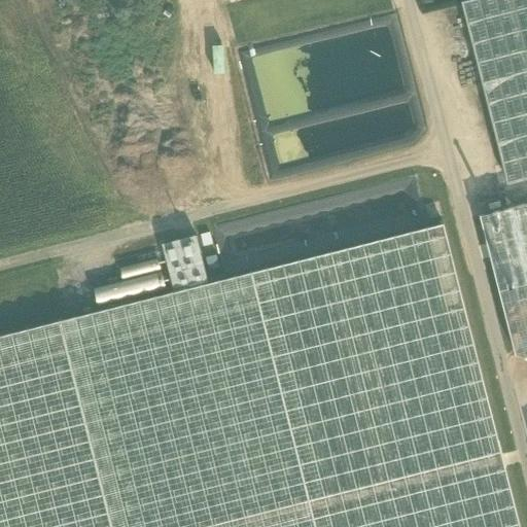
[(526,0),(471,0),(461,3),(507,183),(526,178),(526,0)]
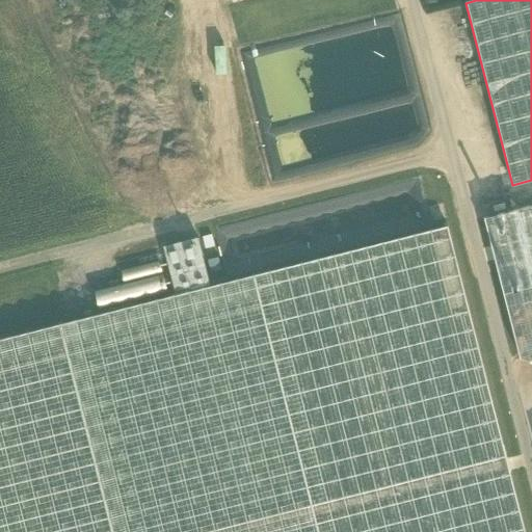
[(396,16),(243,54),(275,180),(415,144),(425,130),(396,16)]
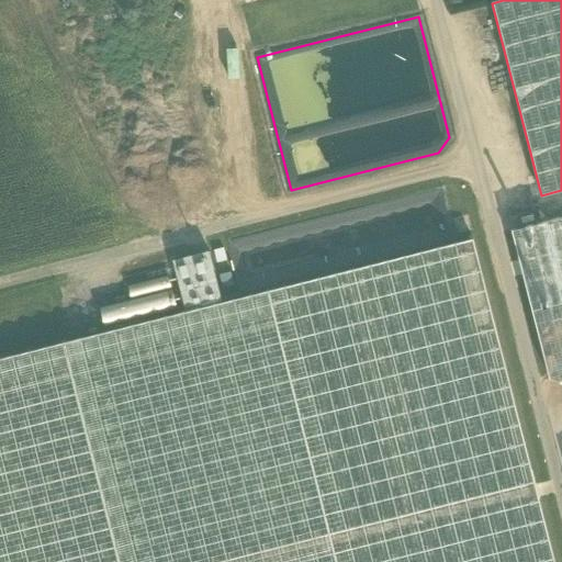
[(442,191),(228,246),(239,291),(452,242),(442,191)]
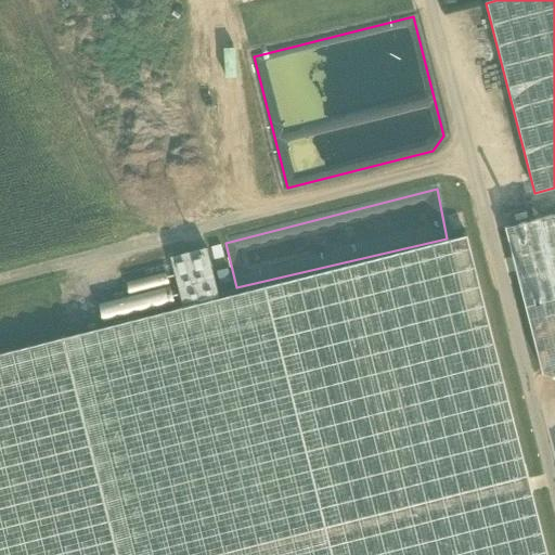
[(554,216),(506,229),(543,373),(545,372),(554,412),(554,216)]
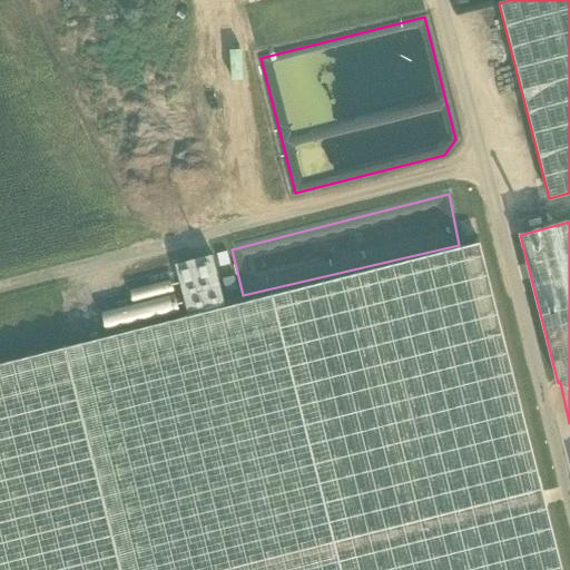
[(562,569),(480,243),(271,296),(340,569),(562,569)]
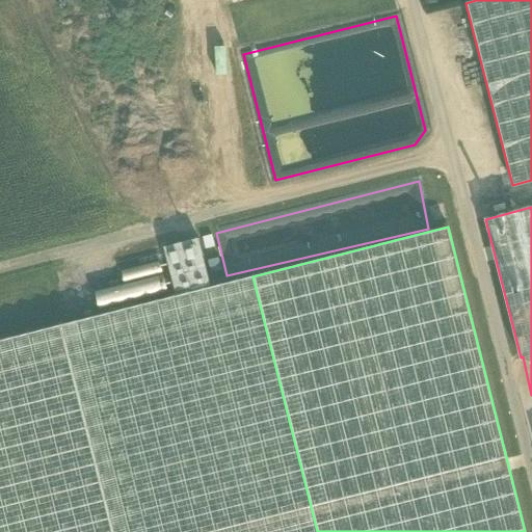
[(197,238),(164,247),(177,295),(210,287),(197,238)]
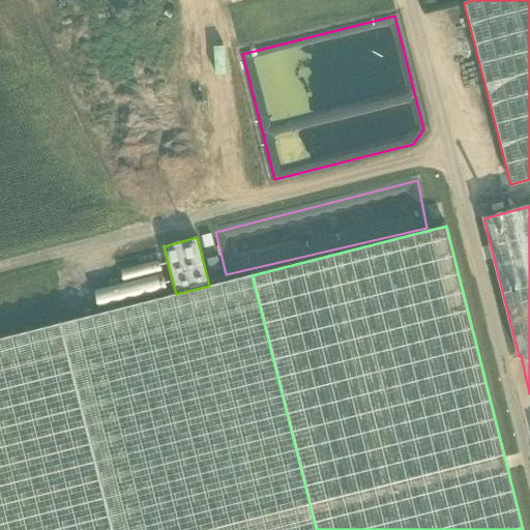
[(158,260),(120,270),(123,283),(162,273),(158,260)]
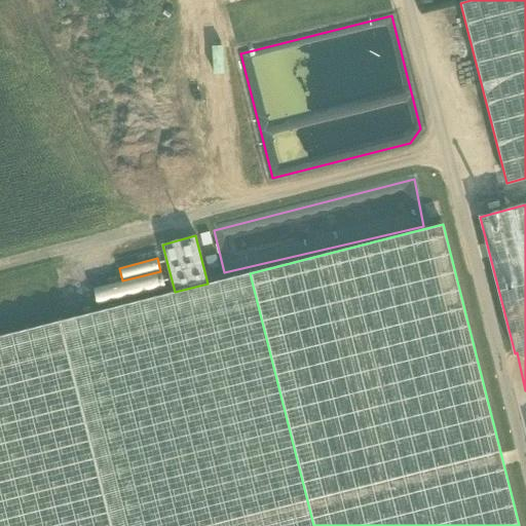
[(162,271),(94,289),(98,306),(167,289),(162,271)]
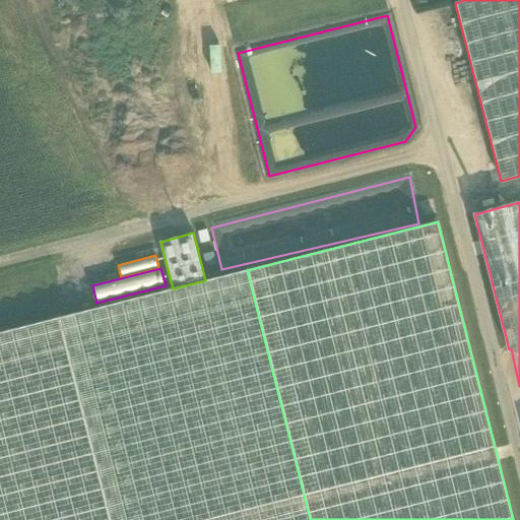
[(173,288),(58,318),(109,519),(310,519),(247,270),(205,280),(173,288)]
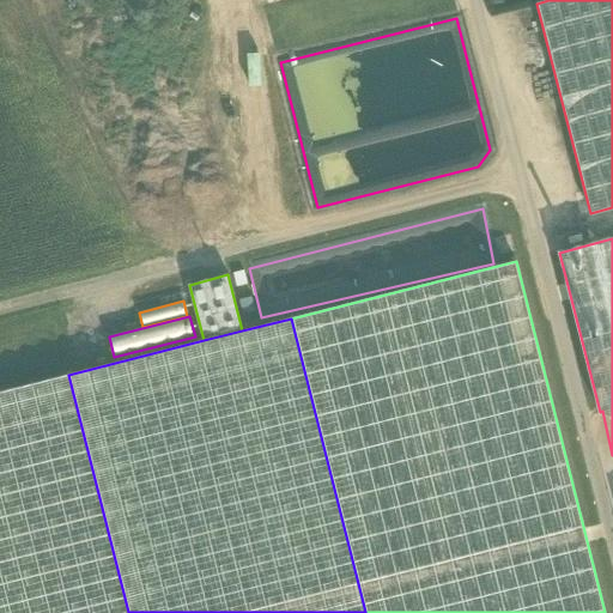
[(0,612),(128,612),(68,375),(0,392),(0,612)]
